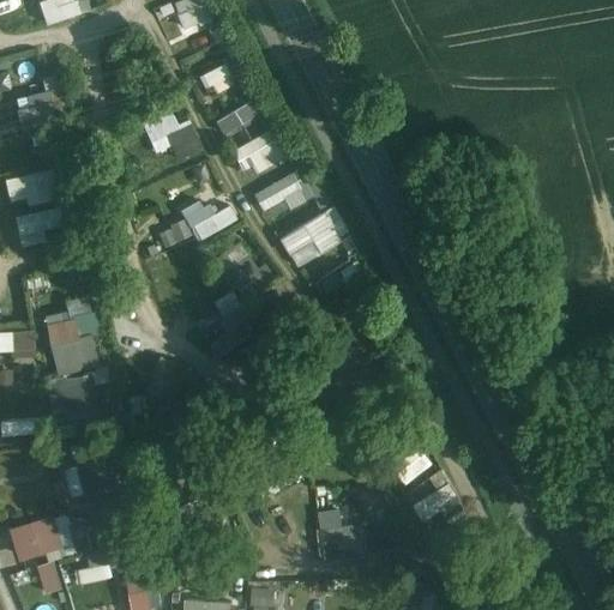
[(38,0),(48,24),(82,12),(77,0),(38,0)]
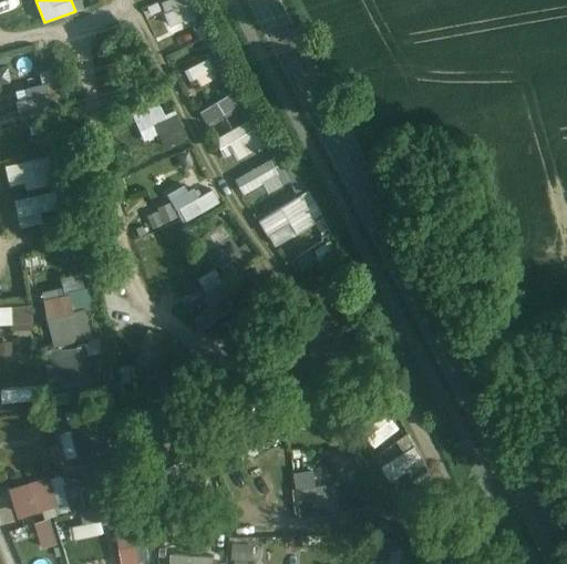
[(187,0),(165,0),(158,3),(173,37),(198,26),(187,0)]
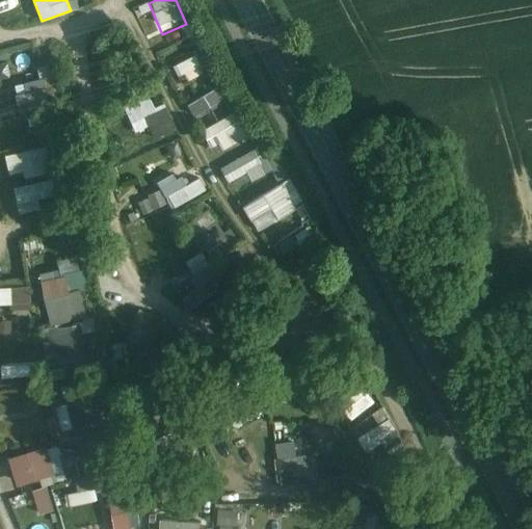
[(193,56),(174,65),(181,82),(202,72),(193,56)]
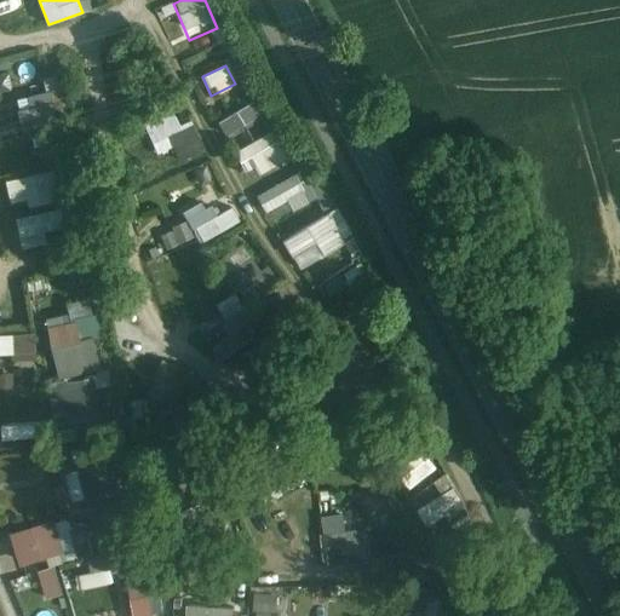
[(0,91),(11,90),(10,75),(0,75),(0,91)]
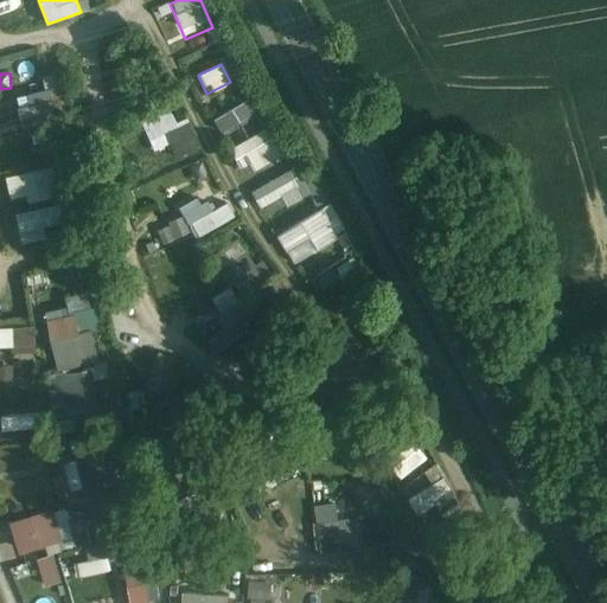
[(250,98),(212,120),(221,135),(259,114),(250,98)]
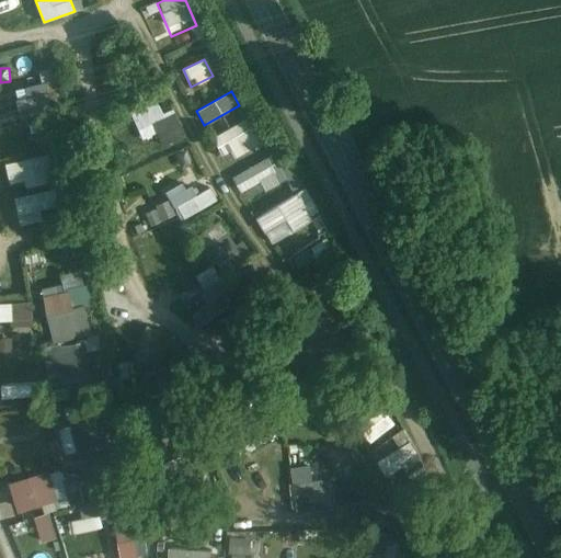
[(19,114),(38,109),(35,95),(15,100),(19,114)]
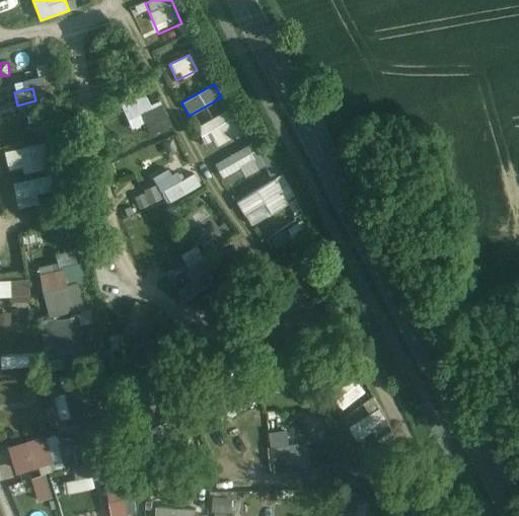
[(169,129),(163,102),(149,105),(146,94),(122,99),(129,130),(147,126),(149,134),(169,129)]
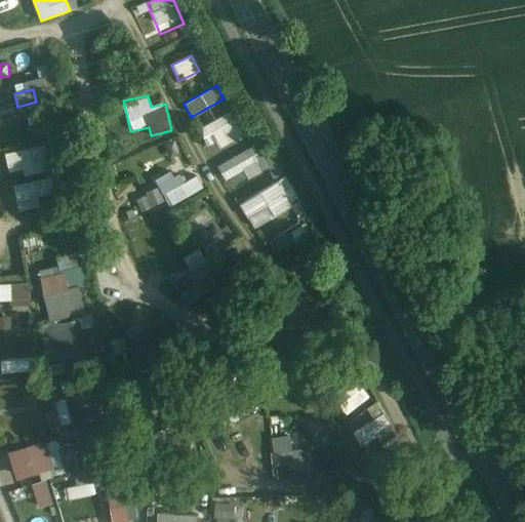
[(208,149),(245,135),(237,112),(200,124),(208,149)]
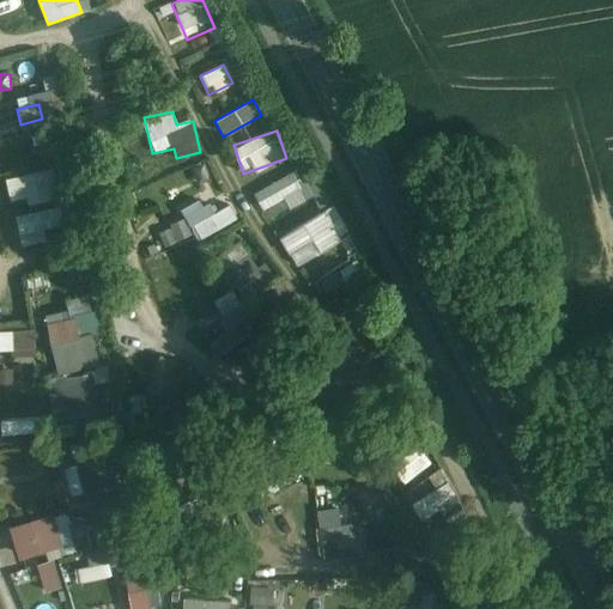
[(4,177),(8,201),(25,198),(28,205),(59,198),(52,168),(4,177)]
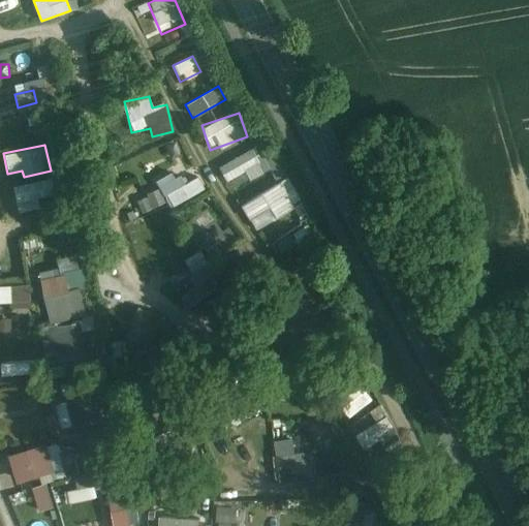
[(251,150),(219,167),(231,190),(263,173),(251,150)]
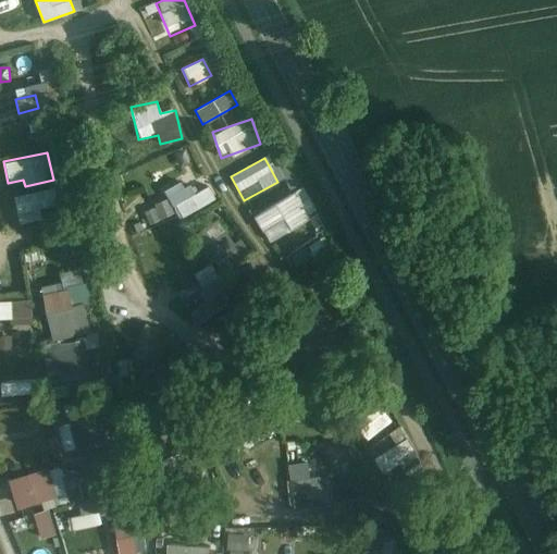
[(217,202),(211,187),(189,195),(185,182),(165,188),(175,217),(217,202)]
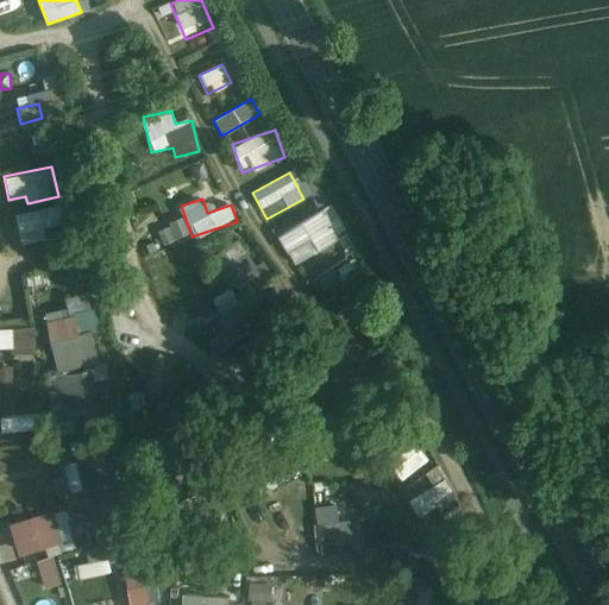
[(277,234),(294,265),(349,235),(333,205),(277,234)]
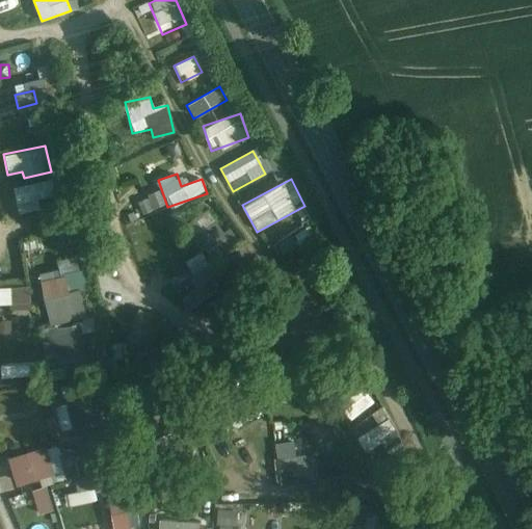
[(14,186),(17,213),(42,210),(38,183),(14,186)]
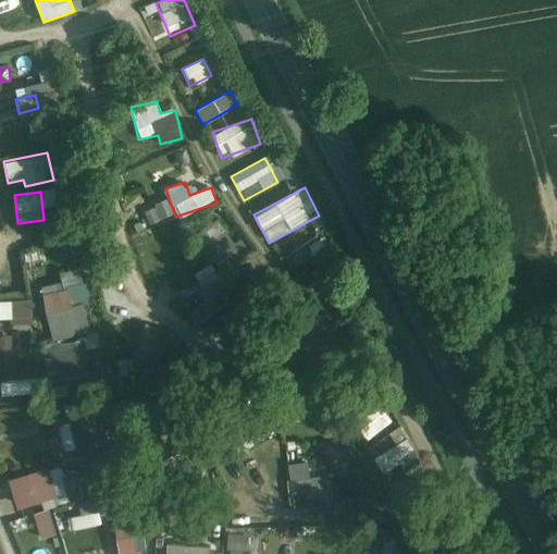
[(166,199),(143,210),(150,225),(174,214),(166,199)]
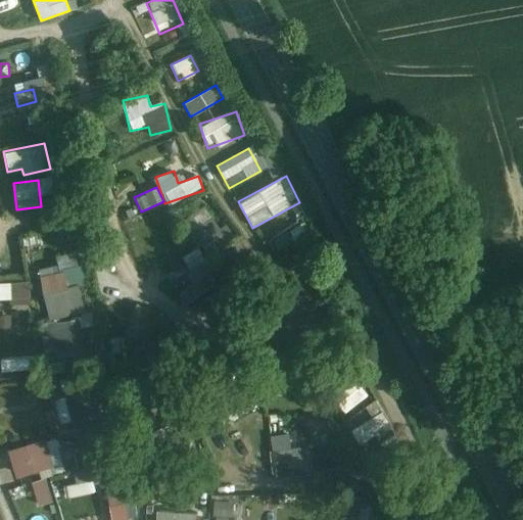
[(183,214),(207,245),(222,234),(198,202),(183,214)]
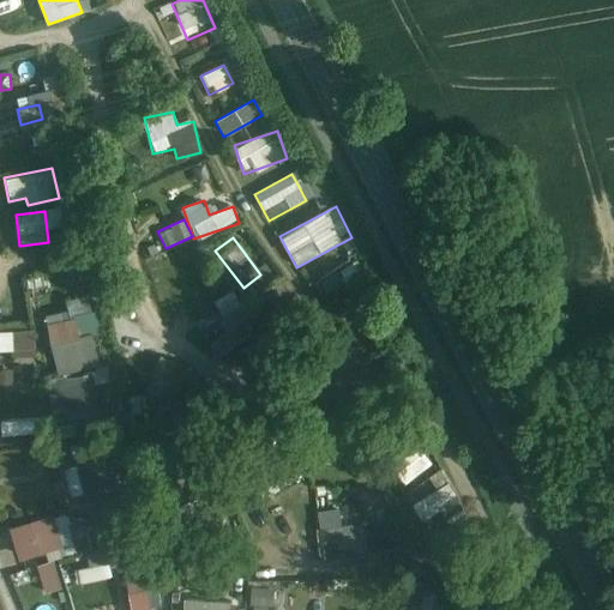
[(46,324),(50,345),(78,339),(77,331),(97,326),(91,295),(66,301),(70,319),(46,324)]
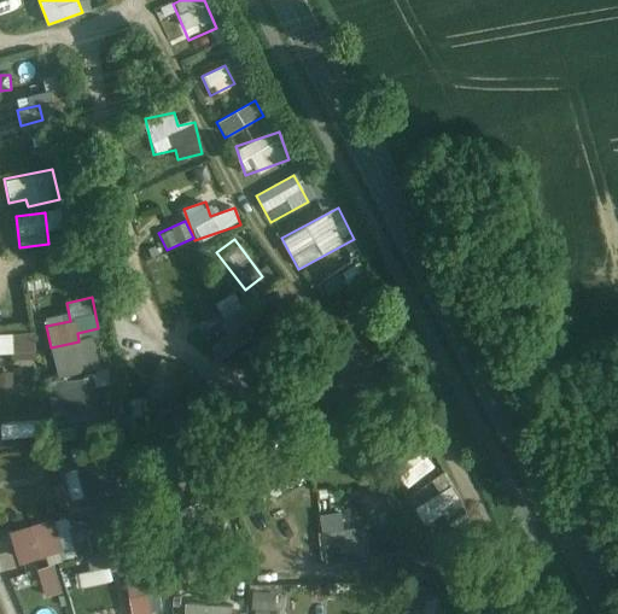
[(36,360),(35,332),(0,333),(0,355),(12,355),(12,361),(36,360)]
